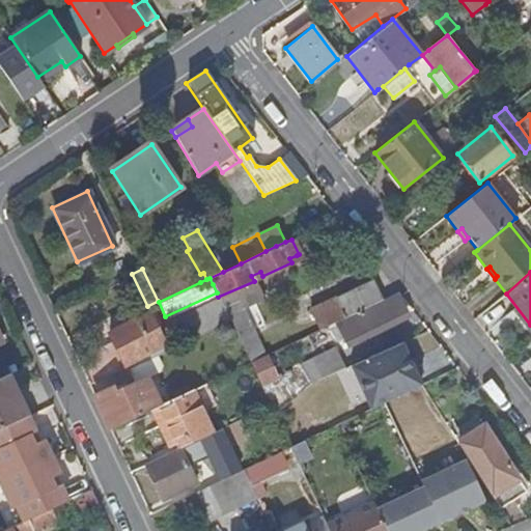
[(319,330),(383,300),(372,280),(310,309),(319,330)]
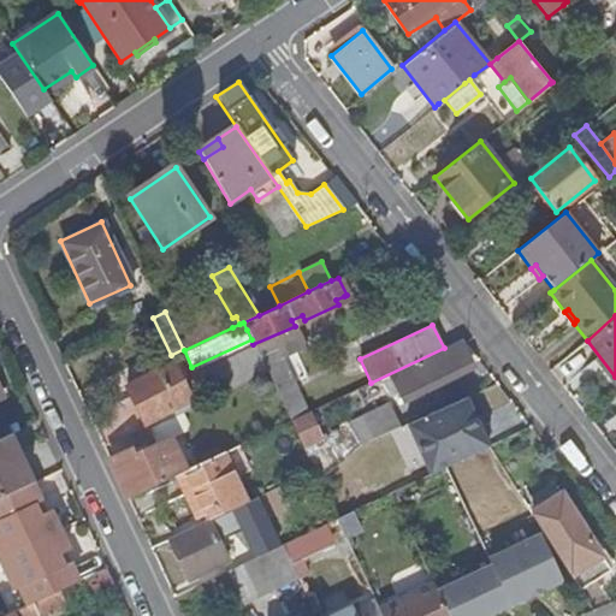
[(295,326),(253,344),(256,349),(258,353),(276,345),(282,356),(286,353),(303,345),(295,326)]
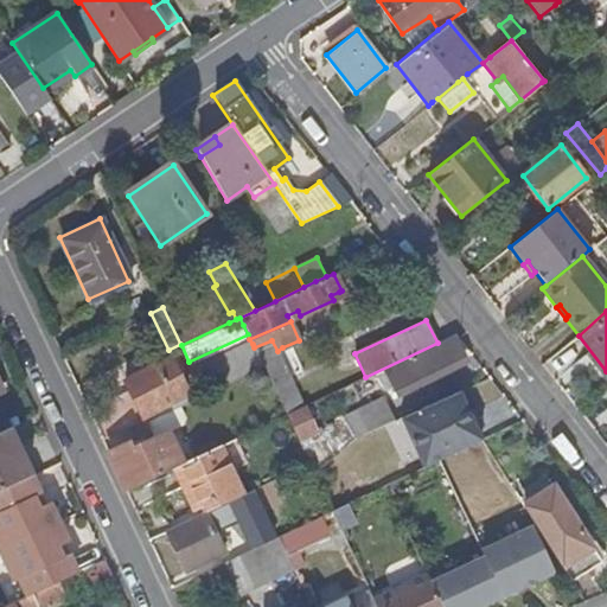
[(385,370),(395,390),(464,359),(454,339),(385,370)]
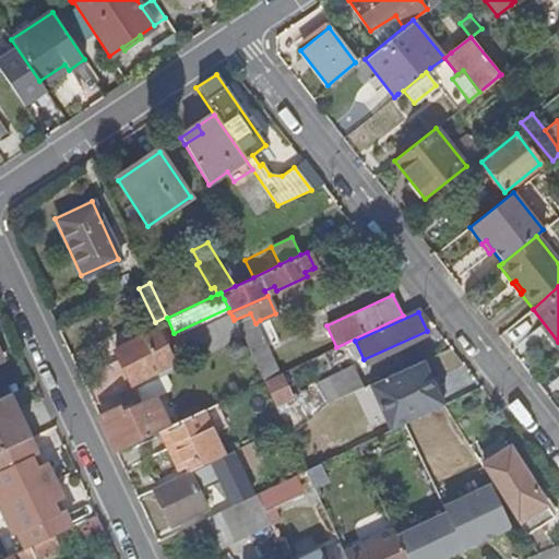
[(242,337),(262,381),(278,373),(256,323),(250,313),(234,320),(240,333),(242,337)]
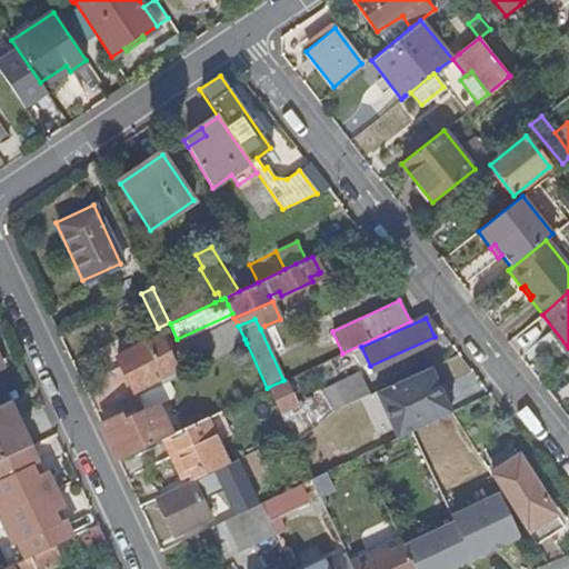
[(131,390),(175,370),(158,336),(116,357),(131,390)]
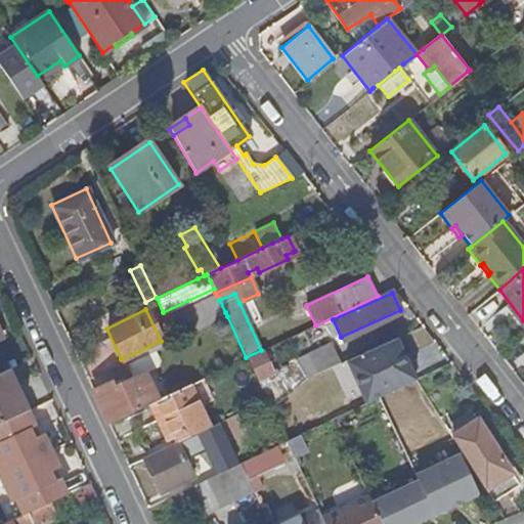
[(348,356),(366,401),(422,379),(403,334),(348,356)]
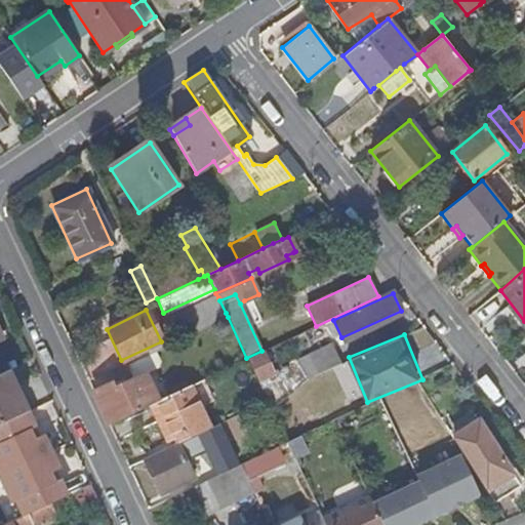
[(306,356),(315,374),(333,366),(340,363),(330,344),(306,356)]
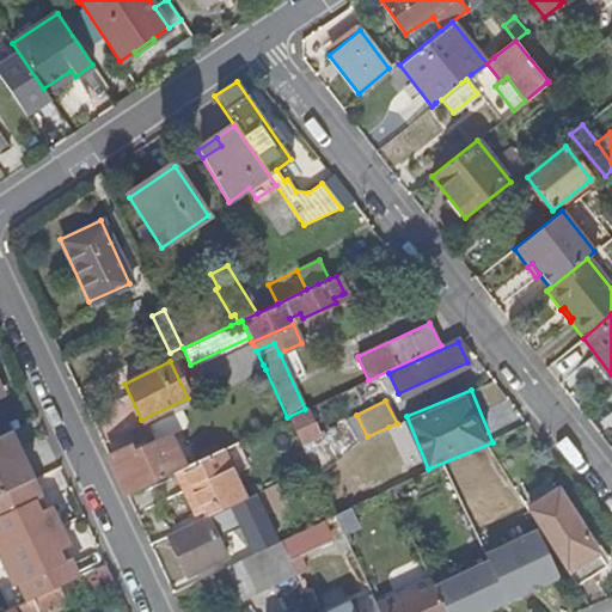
[(287,417),(299,442),(317,434),(305,409),(287,417)]
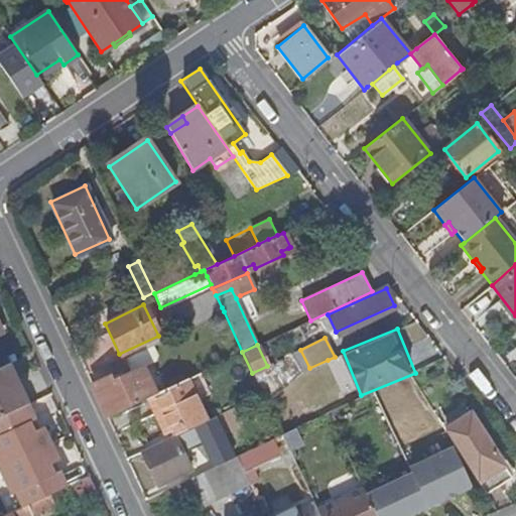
[(146,348),(124,359),(130,373),(112,381),(109,376),(91,385),(106,416),(147,397),(154,393),(142,368),(152,362),(146,348)]
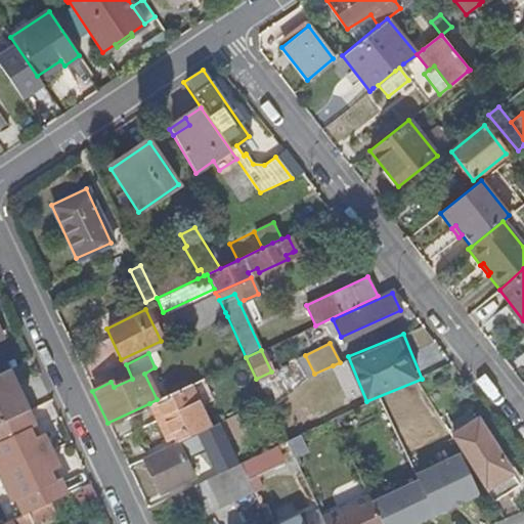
[(341,384),(333,365),(314,374),(323,392),(341,384)]
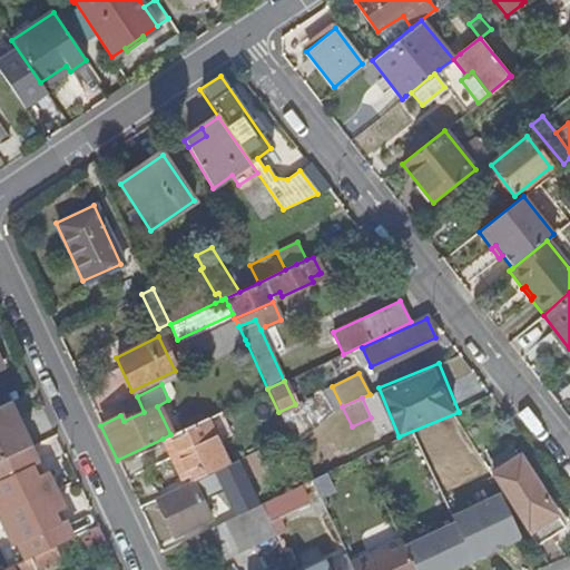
[(0,460),(29,446),(6,402),(0,404),(0,460)]
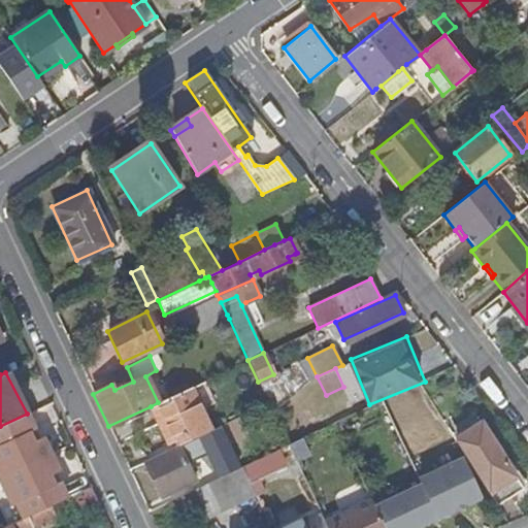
[(317,392),(306,381),(275,408),(290,425),(321,397),(320,397),(323,393),(320,389),(317,392)]
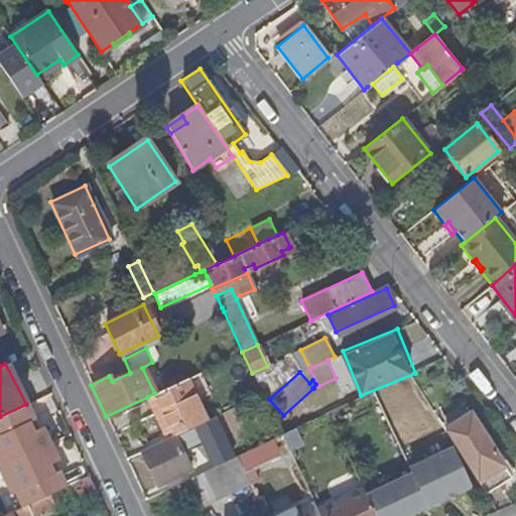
[(189,427),(205,420),(185,379),(154,393),(147,397),(162,431),(173,426),(176,433),(189,427)]
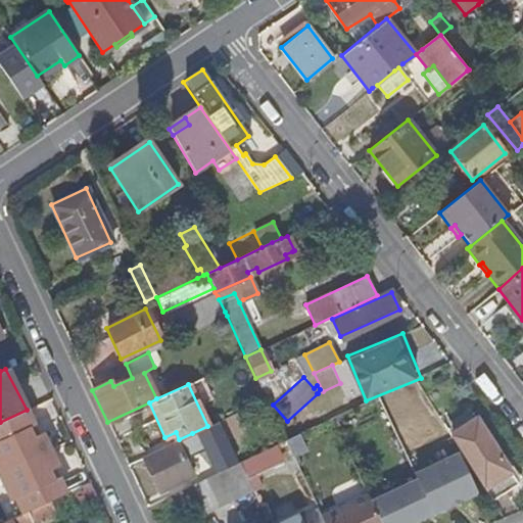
[(0,422),(0,442),(59,416),(50,399),(27,410),(0,422)]
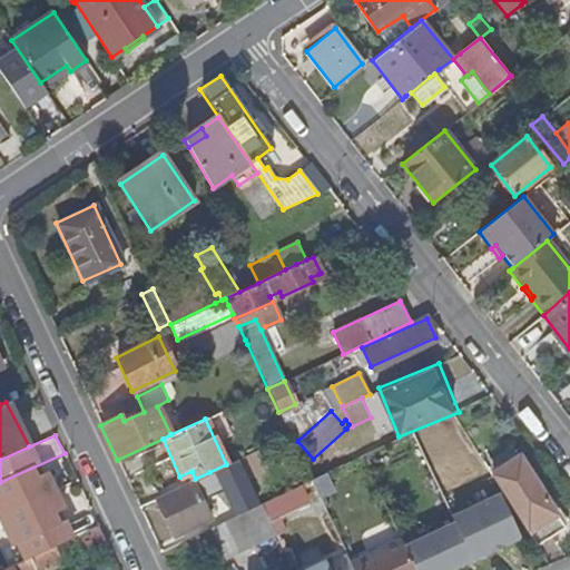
[(293,444),(311,481),(326,473),(341,465),(335,454),(315,464),(313,459),(297,441),(293,444)]
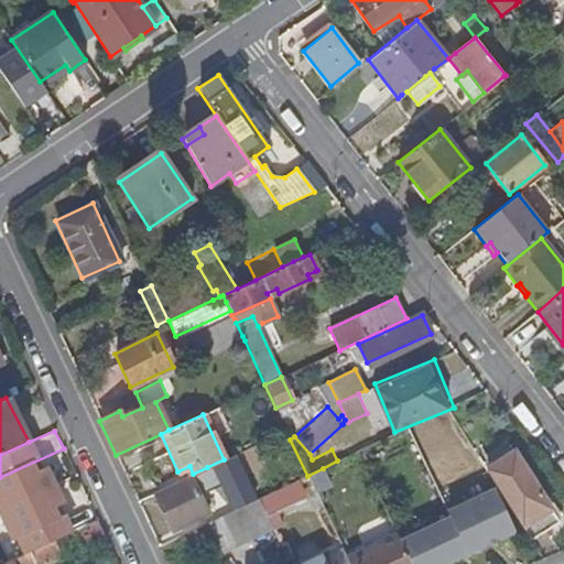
[(507,442),(479,459),(486,470),(514,453),(507,442)]
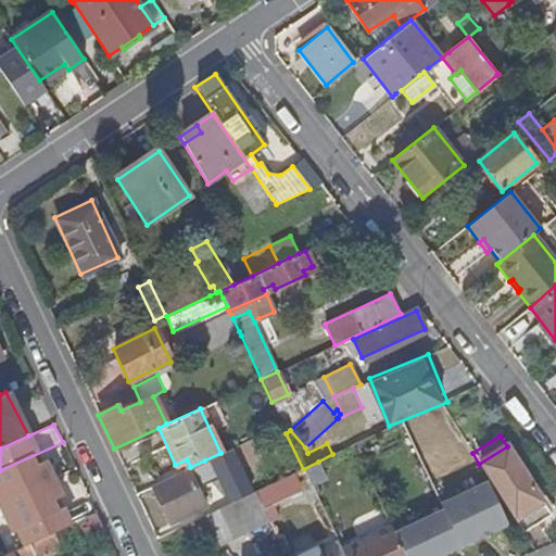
[(550,516),(536,495),(526,478),(507,446),(479,464),(522,532),(532,526),(541,520),(550,516)]
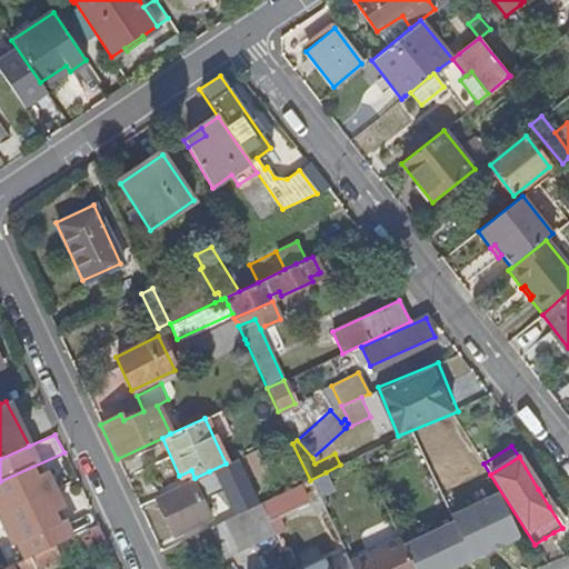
[(226,463),(209,471),(218,490),(243,478),(236,459),(226,463)]
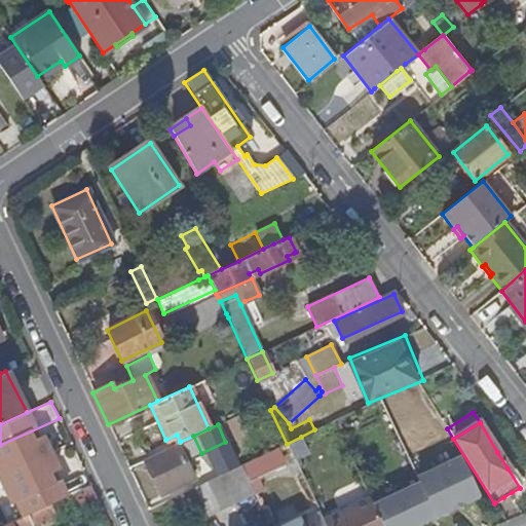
[(177,444),(145,459),(161,494),(193,480),(177,444)]
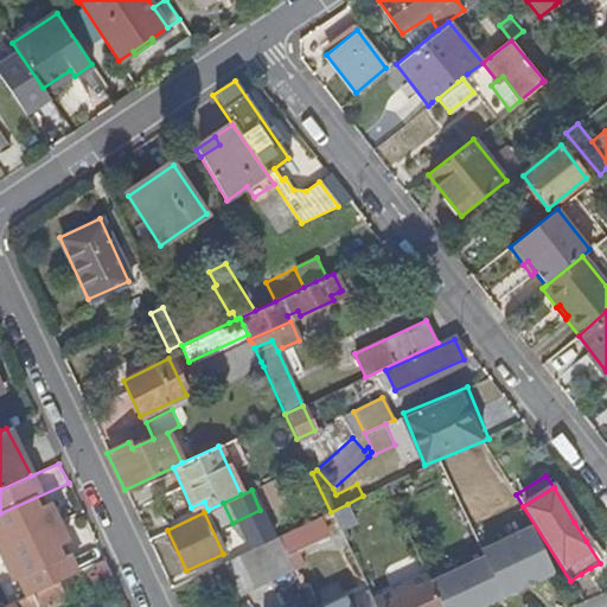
[(278,537),(287,556),(326,537),(318,517),(278,537)]
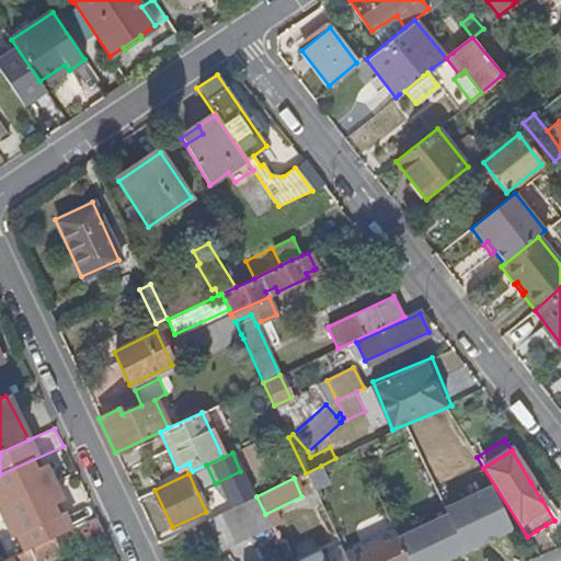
[(530,482),(541,500),(548,495),(537,479),(530,482)]
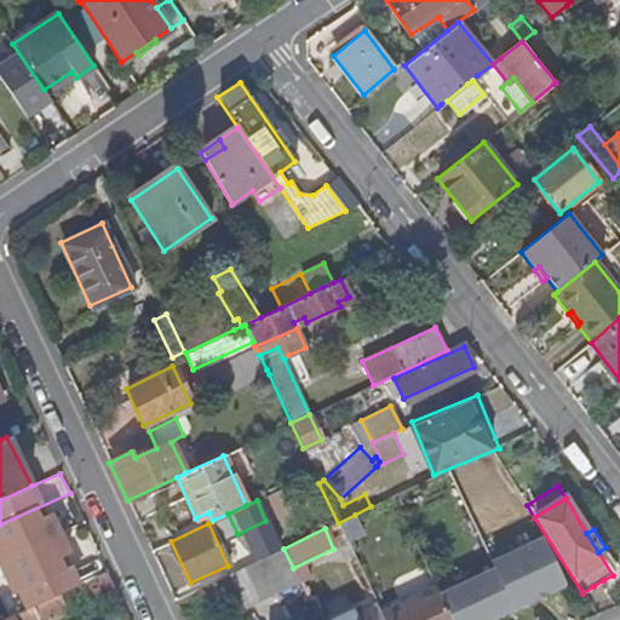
[(237,592),(245,606),(299,580),(293,568),(283,549),(229,574),(237,592)]
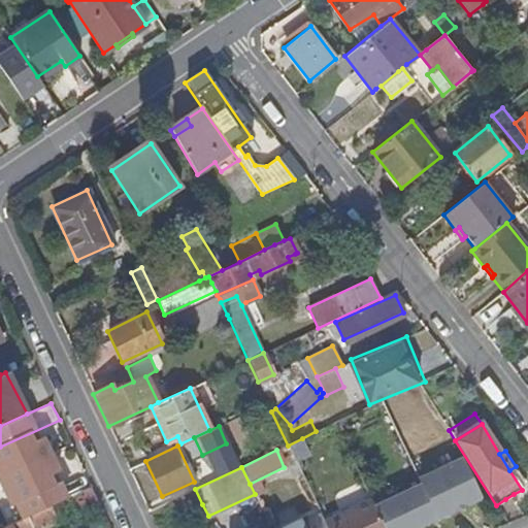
[(426,481),(393,495),(407,527),(446,512),(441,503),(437,505),(426,481)]
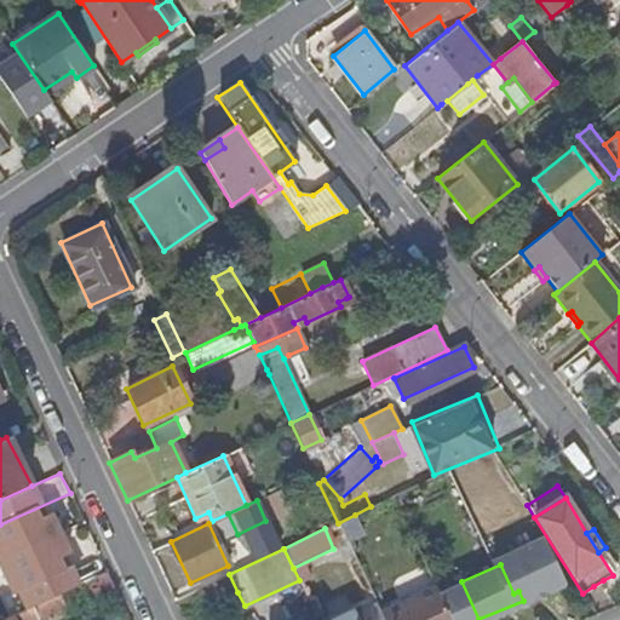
[(89,580),(79,584),(89,602),(115,590),(107,572),(89,580)]
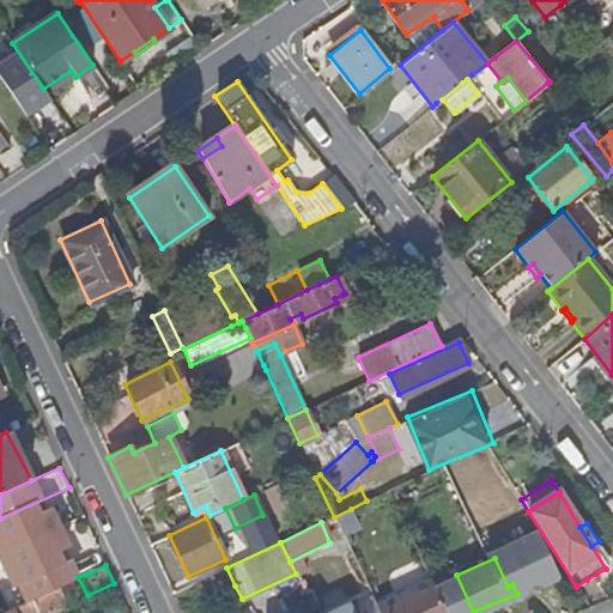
[(226,568),(196,582),(205,600),(235,586),(226,568)]
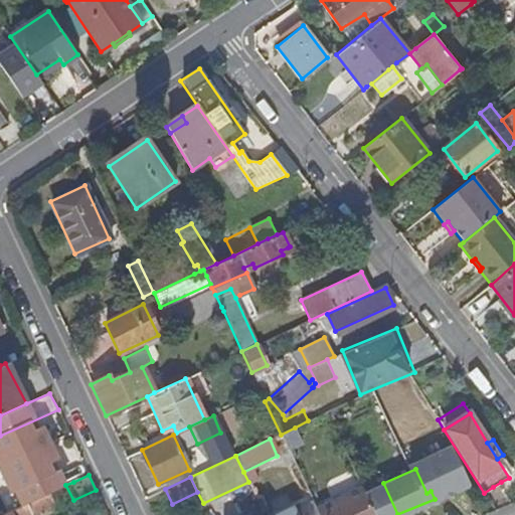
[(503,487),(501,482),(493,487),(496,491),(503,487)]
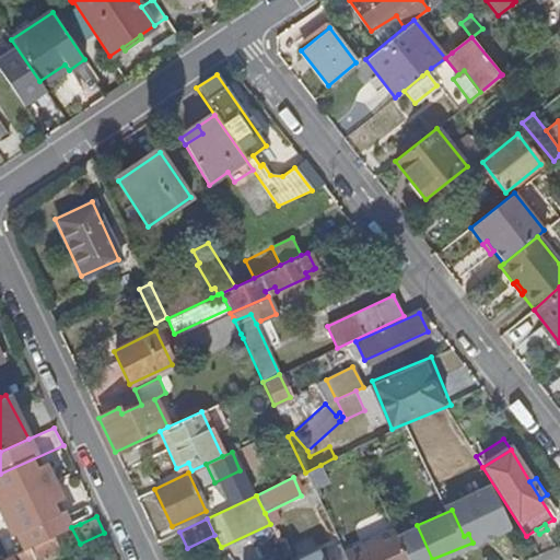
[(407,559),(394,531),(343,555),(346,559),(407,559)]
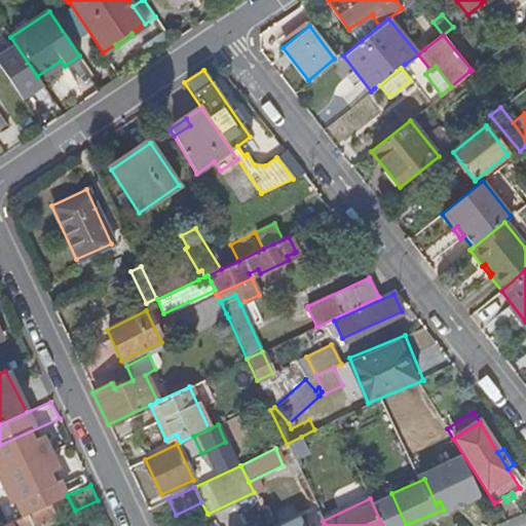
[(40,525),(53,520),(46,504),(2,525),(40,525)]
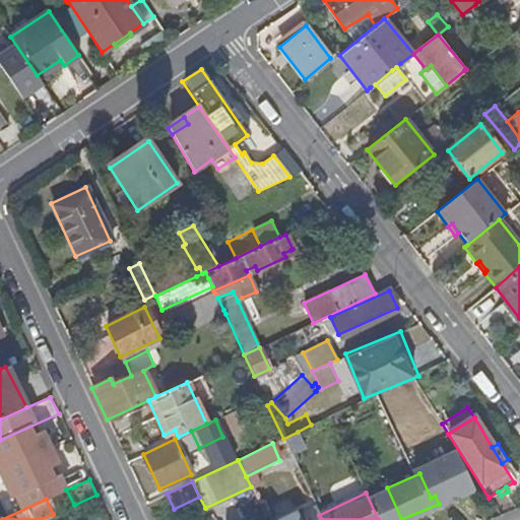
[(304,511),(307,519),(321,519),(319,515),(315,506),(304,511)]
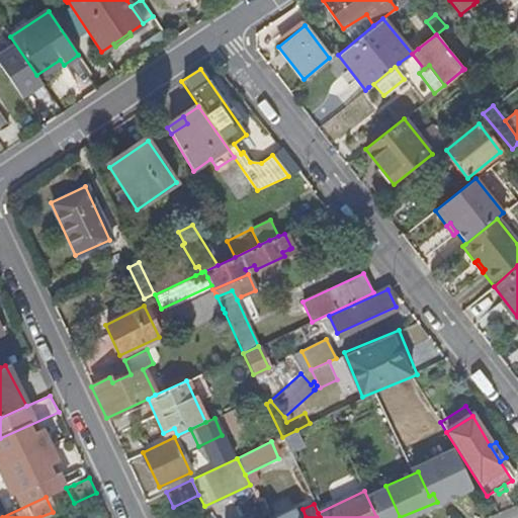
[(306,517),(303,509),(301,508),(279,517),(306,517)]
